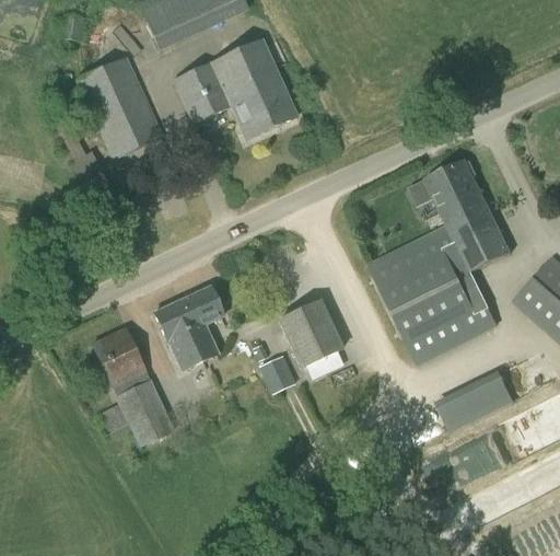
[(141,0),(137,2),(158,49),(247,10),(243,0),(141,0)]
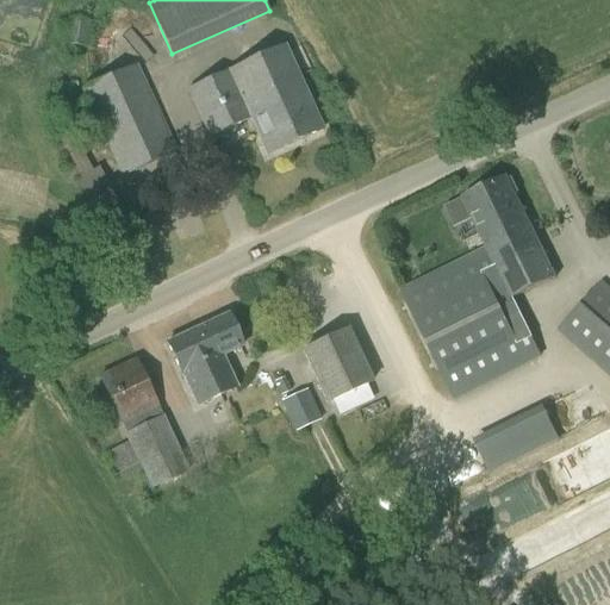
[(64,42),(87,44),(91,18),(68,16),(64,42)]
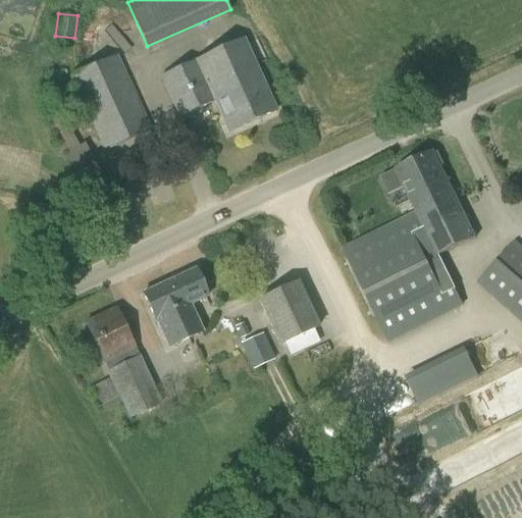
[(244,37),(160,74),(178,114),(213,99),(227,131),(276,109),(244,37)]
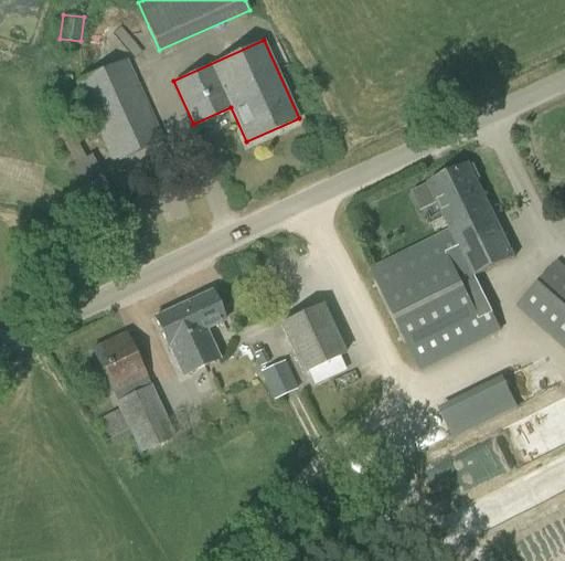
[(164,138),(127,56),(75,81),(113,162),(164,138)]
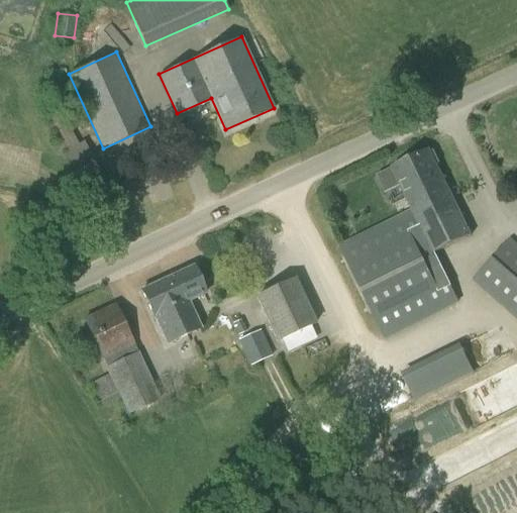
[(84,139),(78,142),(62,110),(46,118),(83,187),(103,176),(84,139)]
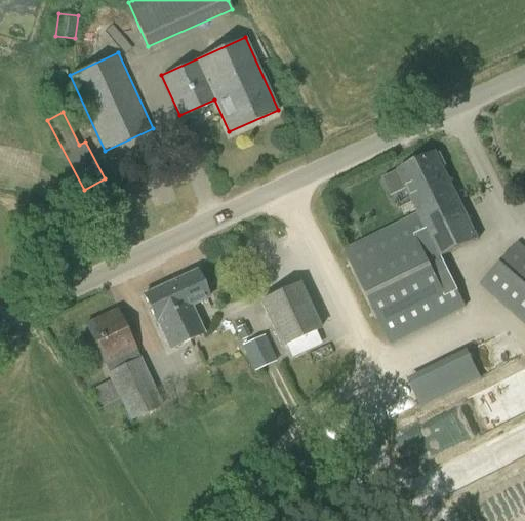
[(344,247),(391,343),(467,305),(442,254),(478,237),(436,150),(397,168),(417,210),(344,247)]
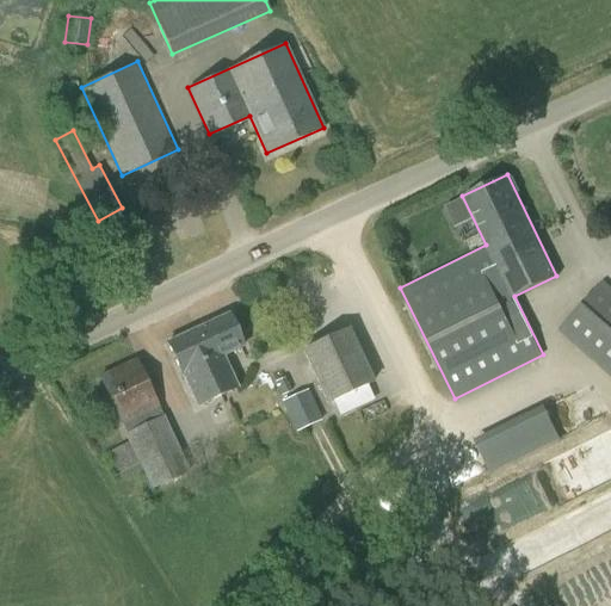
[(557,328),(610,376),(610,286),(603,279),(557,328)]
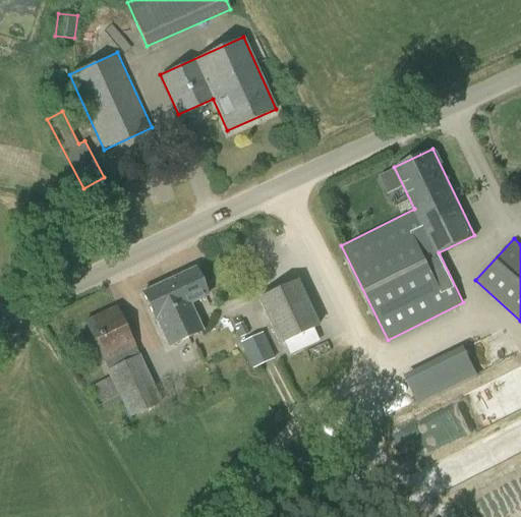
[(194,267),(167,279),(176,297),(167,301),(177,323),(183,320),(190,335),(203,329),(190,303),(191,301),(207,294),(194,267)]
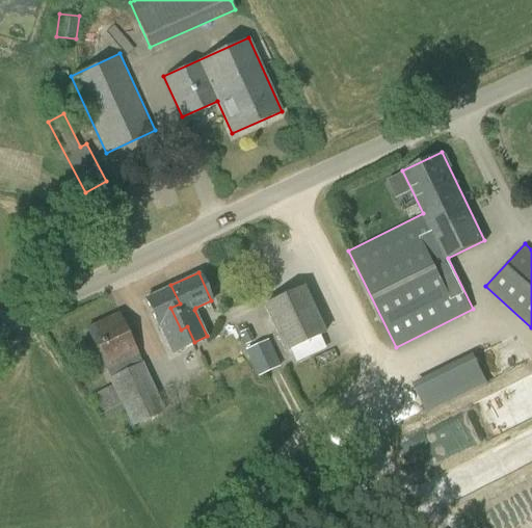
[(180,304),(170,285),(144,296),(170,352),(194,342),(187,326),(181,330),(170,308),(180,304)]
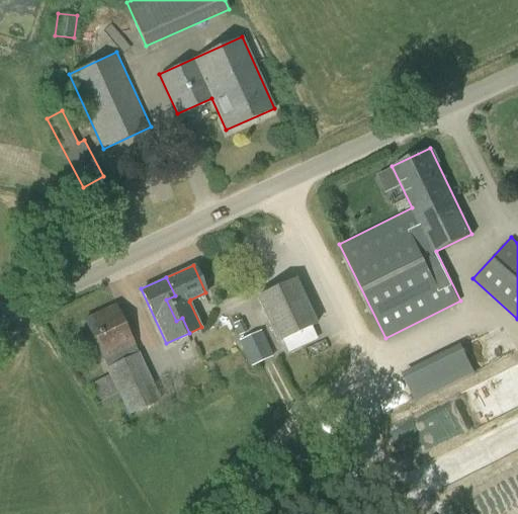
[(256,296),(277,341),(316,323),(294,278),(256,296)]
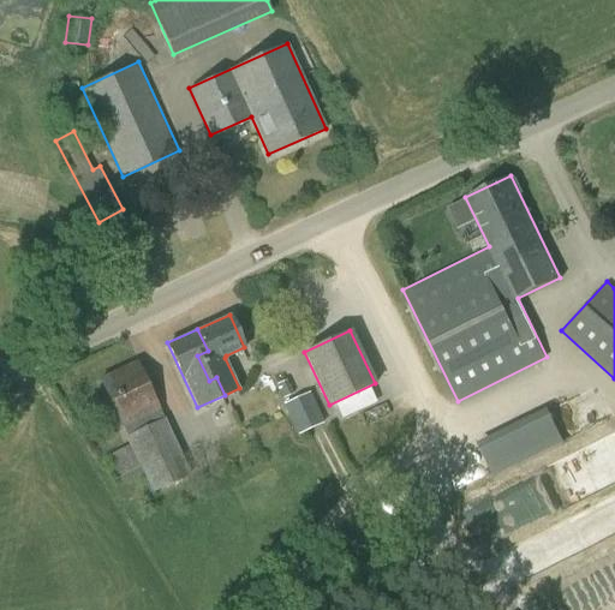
[(99,376),(129,443),(108,453),(120,479),(141,470),(150,490),(190,472),(136,359),(99,376)]
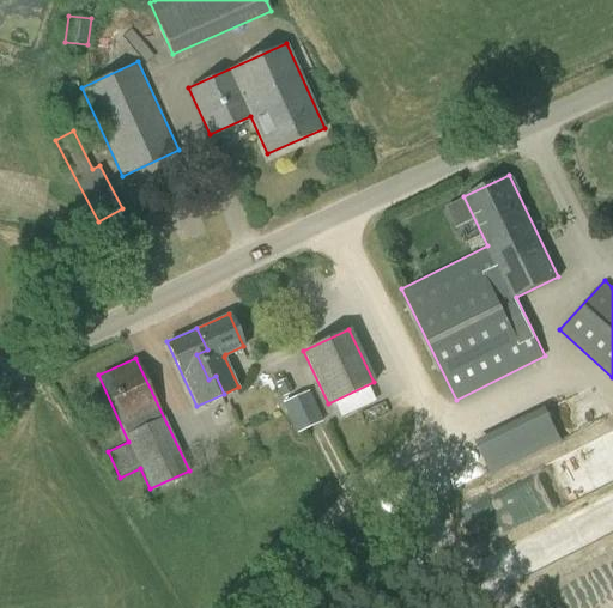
[(322,419),(309,388),(283,399),(296,431),(322,419)]
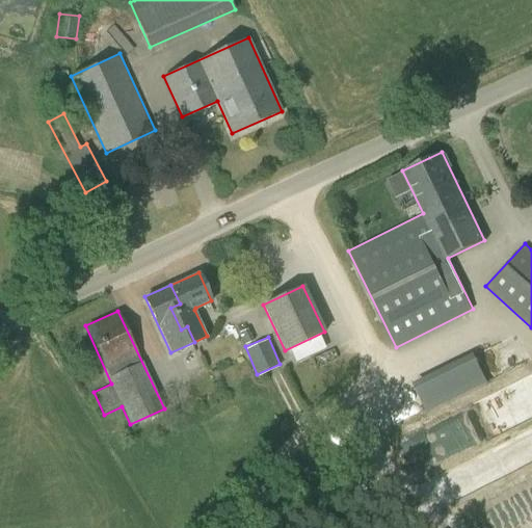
[(413,381),(427,411),(487,380),(473,351),(413,381)]
